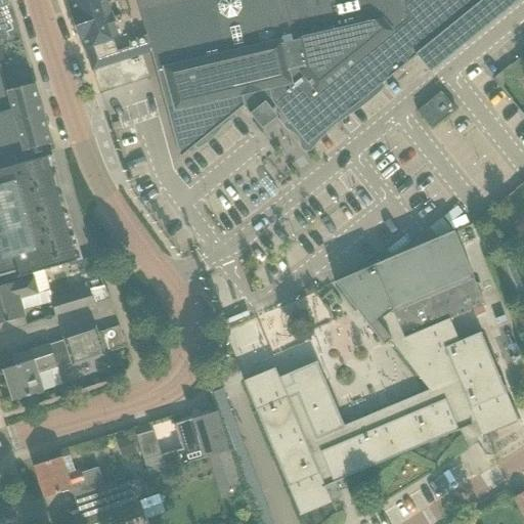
[(0,0),(0,72),(17,150),(20,149),(23,159),(54,149),(54,148),(49,150),(48,145),(49,144),(18,29),(17,29),(8,0),(0,0)]
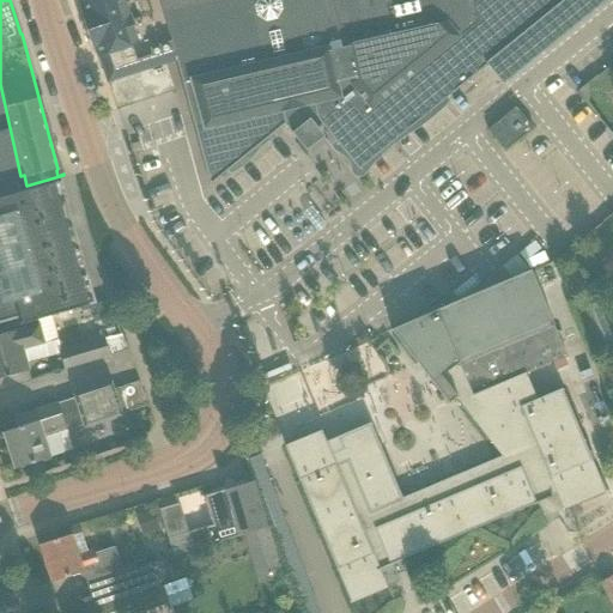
[(78,0),(83,16),(82,16),(84,22),(85,22),(92,42),(90,42),(92,48),(93,47),(97,59),(98,58),(116,110),(117,110),(174,91),(165,64),(175,60),(158,0),(78,0)]
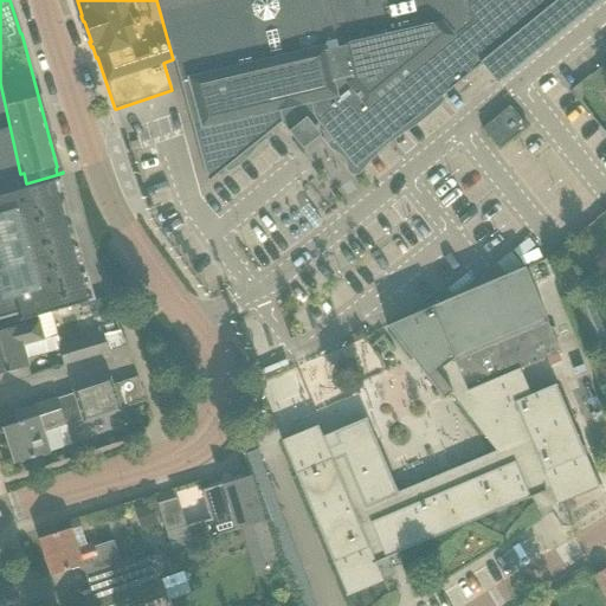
[(156,0),(173,59),(192,129),(207,184),(221,172),(224,169),(225,169),(268,134),(281,123),(295,141),(296,140),(297,142),(300,142),(301,143),(303,143),(304,143),(307,143),(308,142),(309,142),(310,141),(311,139),(313,137),(314,136),(314,134),(314,133),(313,131),(313,129),(311,128),(313,127),(317,123),(330,140),(354,168),(385,143),(391,139),(436,102),(440,98),(442,97),(463,79),(481,65),(495,82),(496,84),(599,1),(598,0),(597,0),(590,6),(585,0),(156,0)]
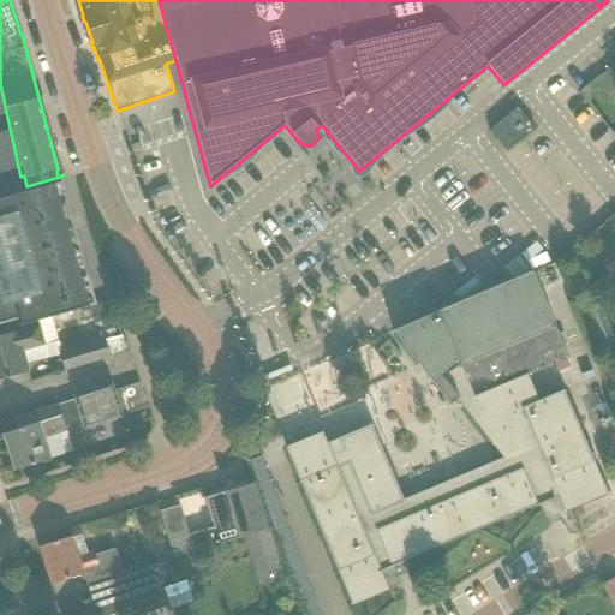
[(0,181),(21,177),(0,84),(0,181)]
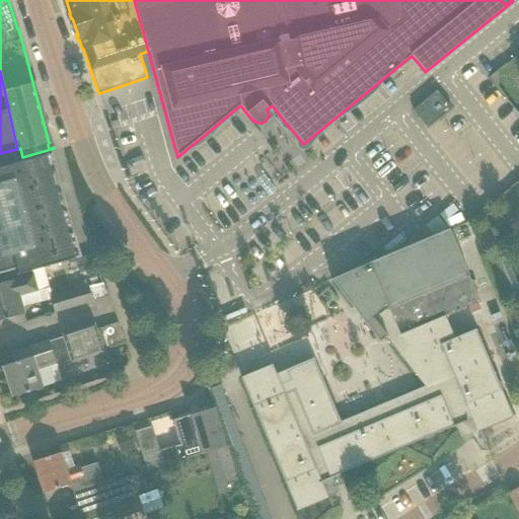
[(450,108),(436,91),(414,110),(428,128),(450,108)]
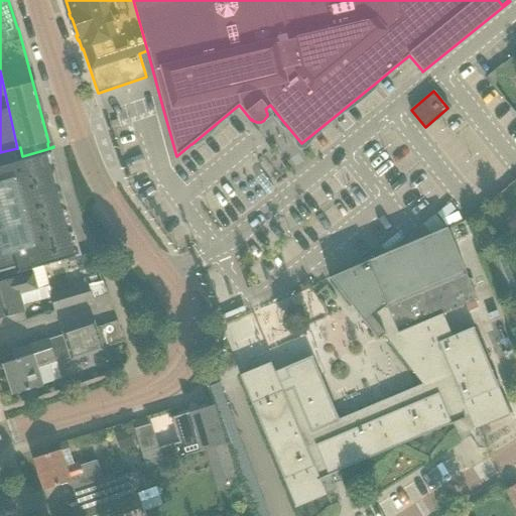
[(80,256),(51,153),(0,167),(0,272),(17,268),(18,273),(80,256)]
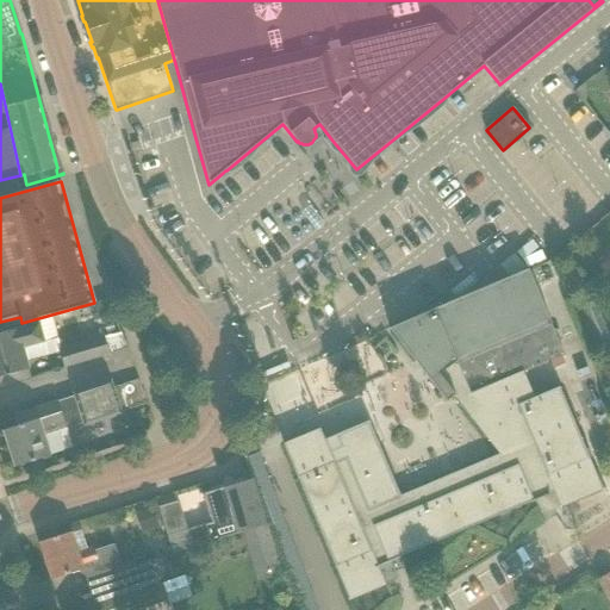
[(400,558),(530,502),(531,503),(549,496),(548,493),(553,492),(560,509),(602,491),(559,388),(534,398),(522,373),(564,355),(528,269),(433,310),(390,329),(415,362),(416,361),(430,379),(429,380),(447,403),(448,402),(447,400),(453,396),(498,455),(399,497),(373,433),(372,433),(368,422),(335,436),(324,440),(319,429),(282,444),(349,601),(385,586),(385,584),(396,579),(396,580),(397,579),(393,571),(403,567),(399,559),(400,558)]
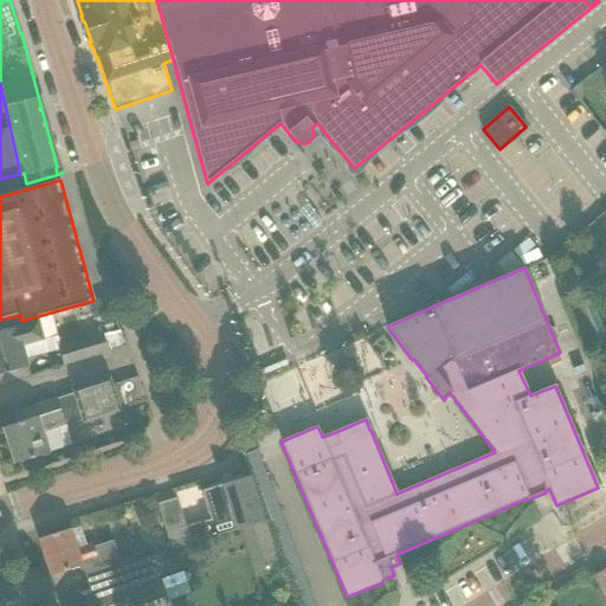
[(572,275),(561,281),(568,294),(579,288),(572,275)]
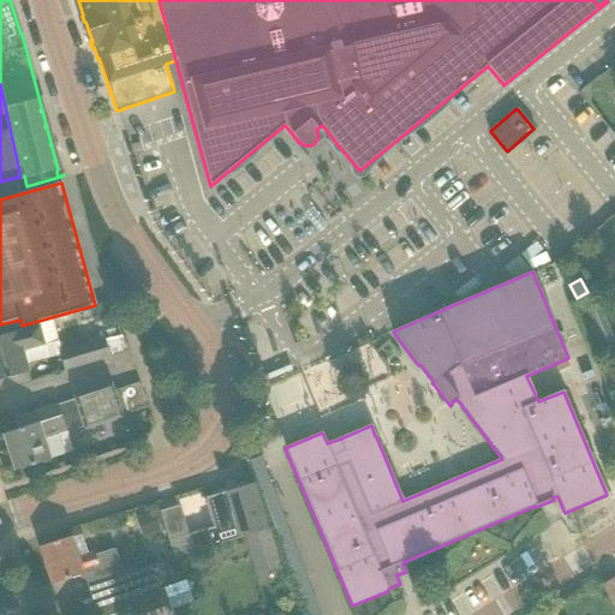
[(0,380),(28,372),(22,351),(46,345),(41,327),(16,333),(0,336),(0,380)]
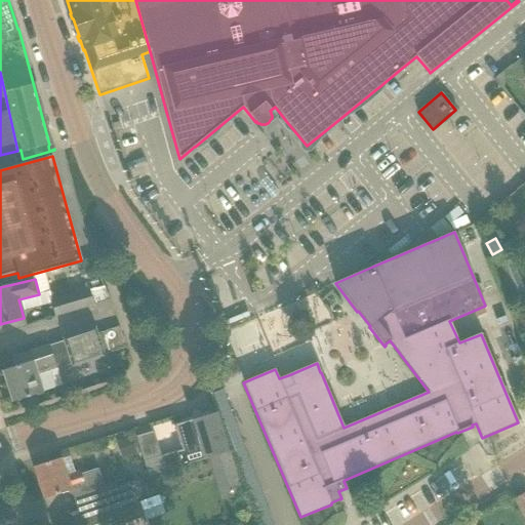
[(49,301),(54,318),(93,306),(88,290),(49,301)]
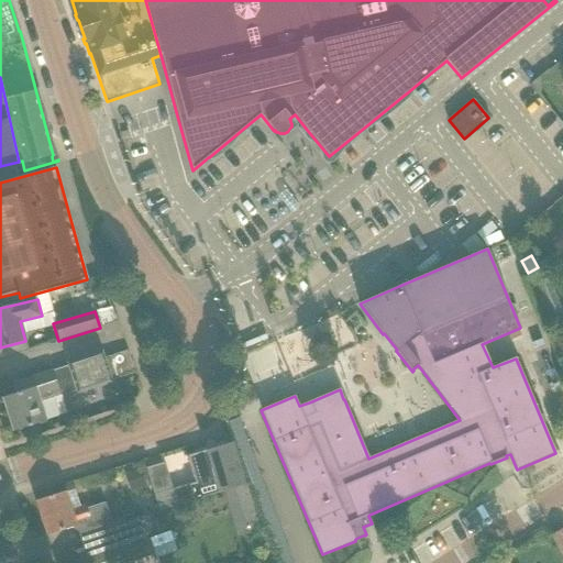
[(102,354),(67,366),(76,392),(76,393),(111,382),(110,379),(134,372),(128,351),(103,359),(102,354)]
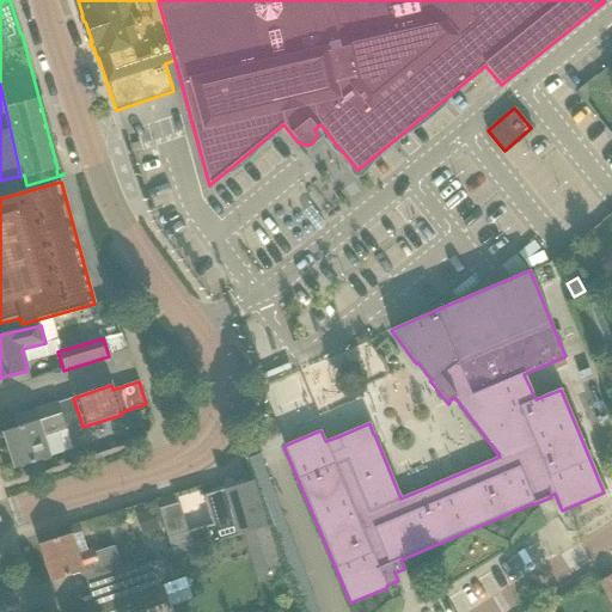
[(26,426),(2,433),(14,469),(50,458),(72,451),(66,430),(57,403),(23,414),(26,426)]
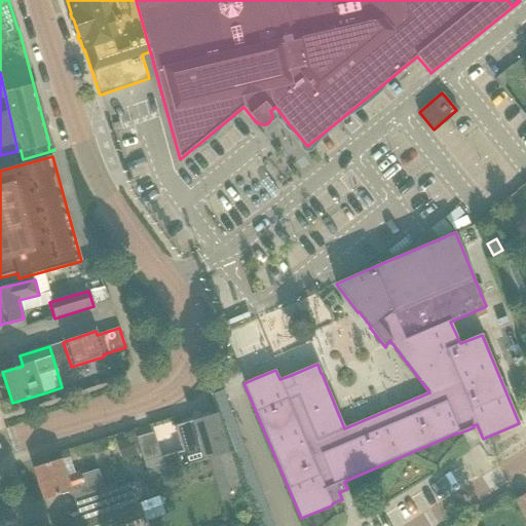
[(211,459),(229,453),(217,413),(200,418),(201,421),(194,423),(193,420),(175,425),(182,451),(176,452),(160,457),(153,433),(136,438),(148,478),(211,459)]
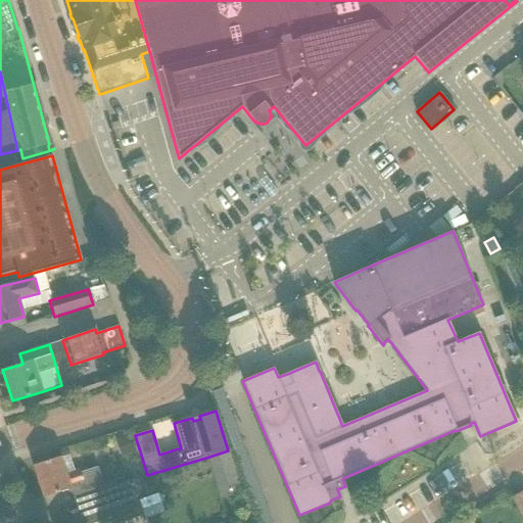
[(136,452),(130,434),(115,439),(121,457),(136,452)]
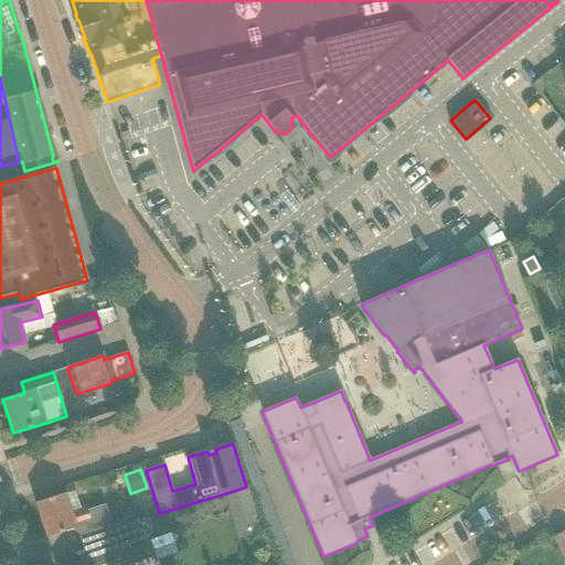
[(263,530),(246,487),(226,493),(238,537),(263,530)]
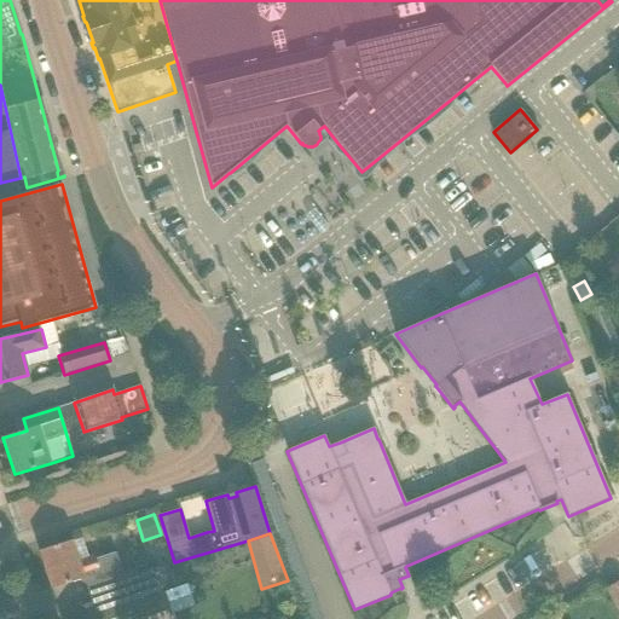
[(84,579),(86,589),(123,578),(122,576),(115,553),(96,560),(94,556),(79,561),(71,541),(40,551),(52,589),(84,579)]
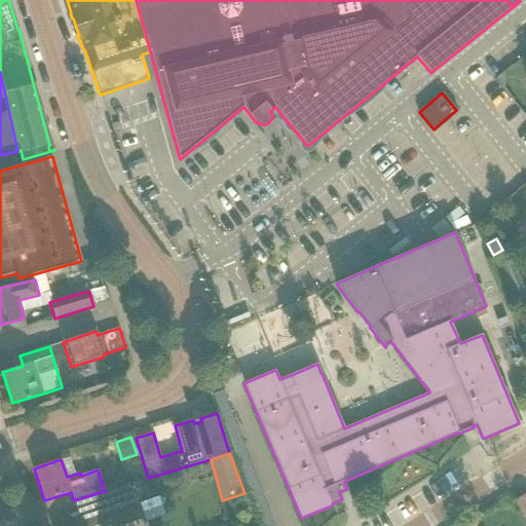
[(105,491),(73,500),(77,514),(63,518),(65,525),(97,525),(113,521),(114,525),(120,525),(141,520),(128,484),(105,491)]
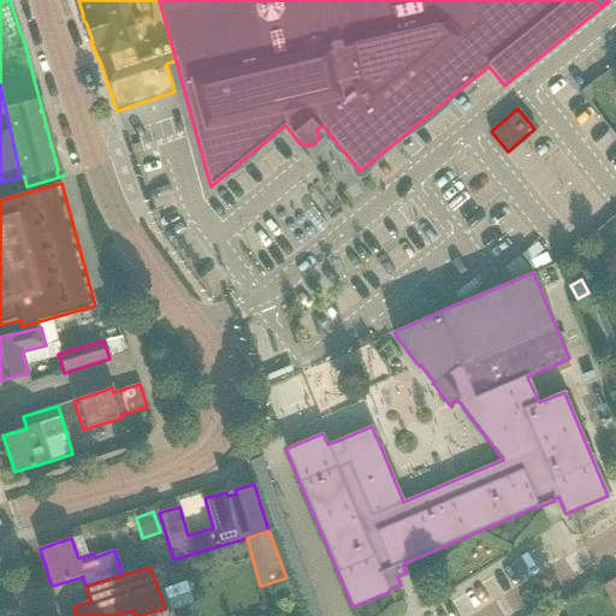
[(615,576),(603,586),(615,606),(615,576)]
